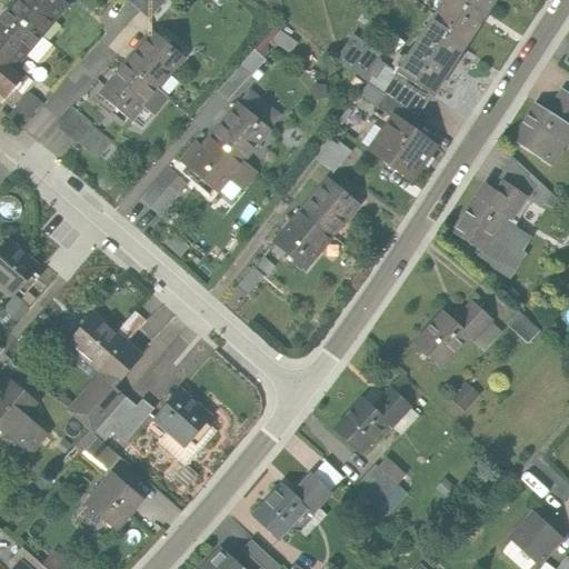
[(19,0),(10,11),(39,37),(40,36),(66,5),(59,0),(19,0)]
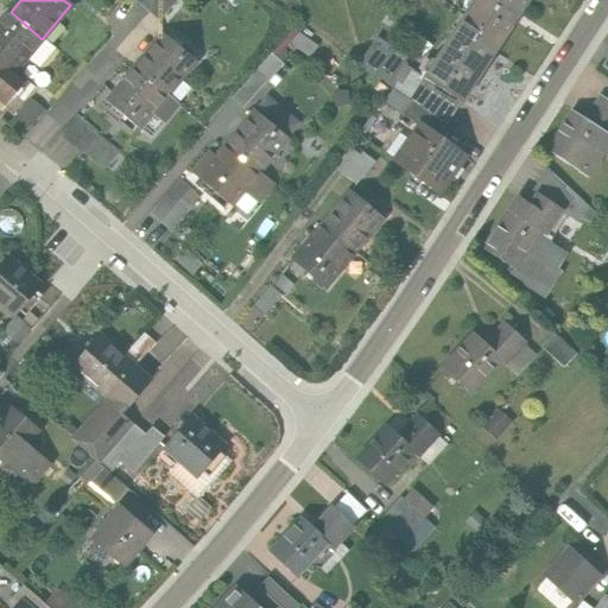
[(159,0),(133,0),(149,13),(159,0)]
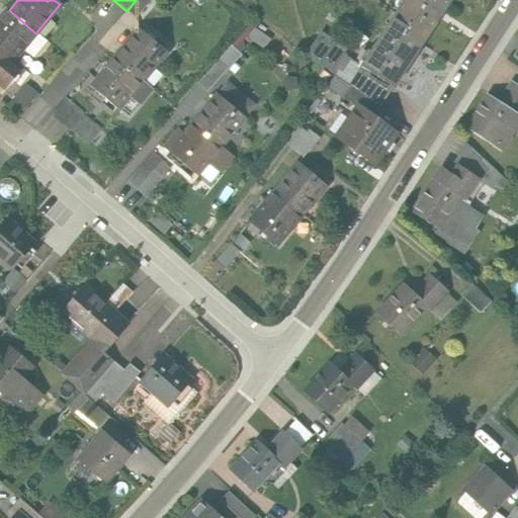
[(149,2),(146,0),(136,0),(126,11),(135,18),(149,2)]
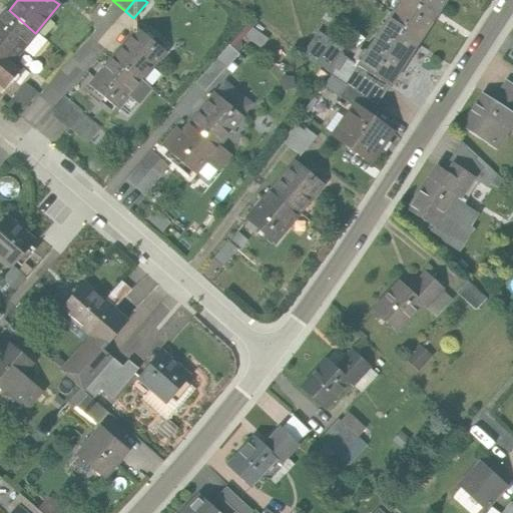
[(402,34),(417,44),(445,0),(402,0),(394,13),(408,23),(402,34)]
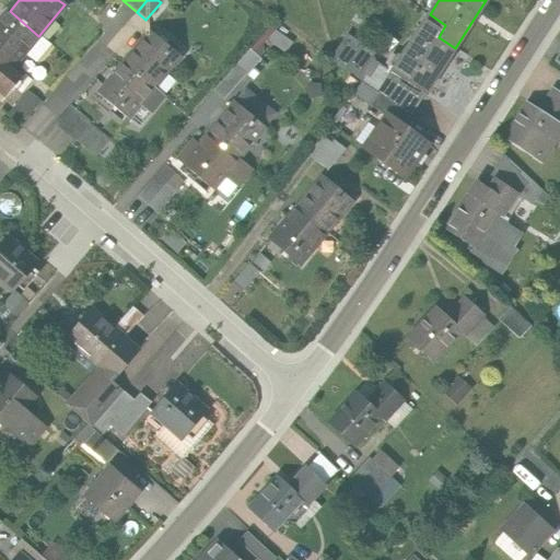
[(0,57),(12,67),(13,67),(23,55),(35,65),(51,45),(39,35),(38,36),(10,11),(0,23),(0,57)]
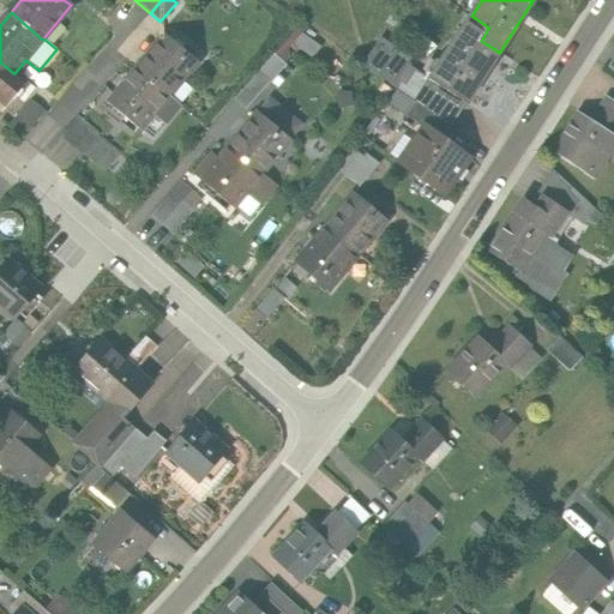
[(429,80),(465,103),(499,53),(481,41),(488,28),(471,16),(429,80)]
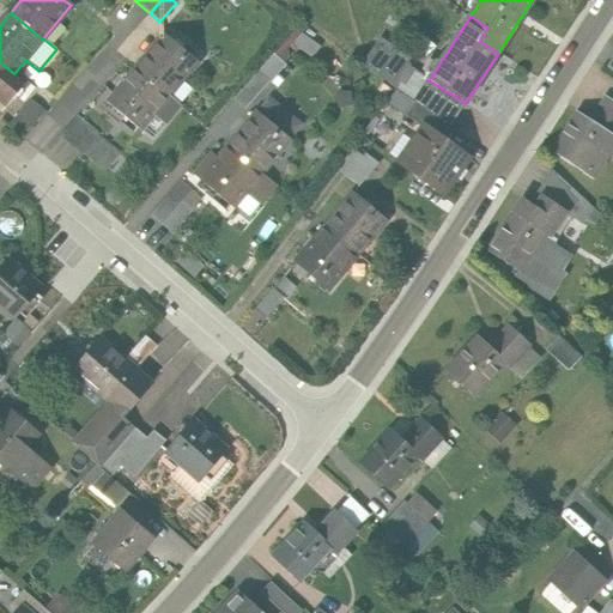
[(320,48),(301,34),(292,46),(313,59),(320,48)]
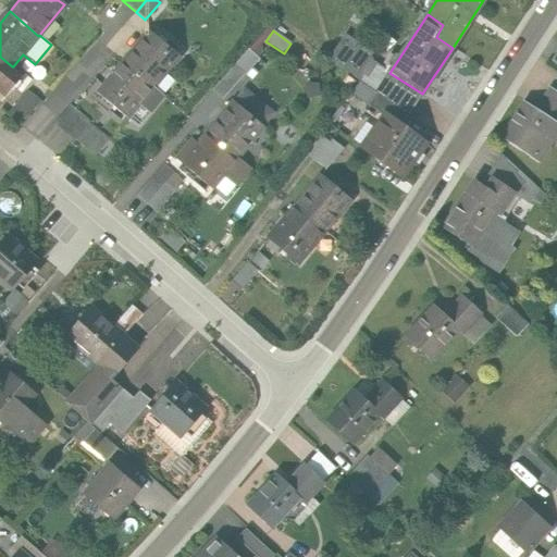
[(124,63),(152,87),(178,57),(149,33),(124,63)]
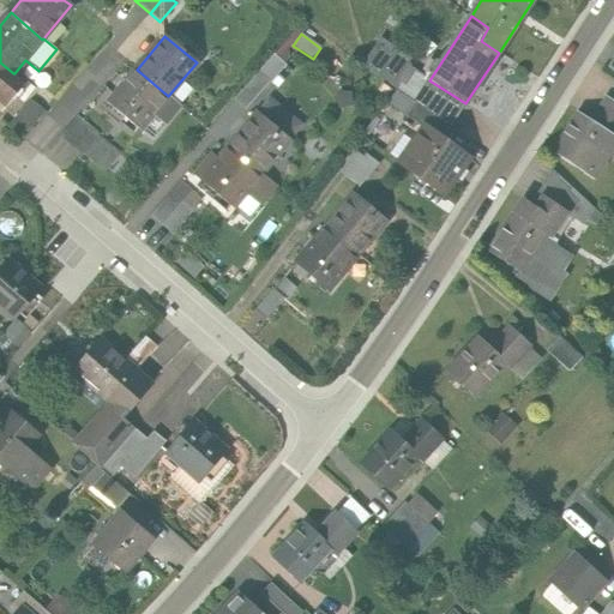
[(392,88),(402,73),(407,65),(410,60),(379,40),(361,66),(392,88)]
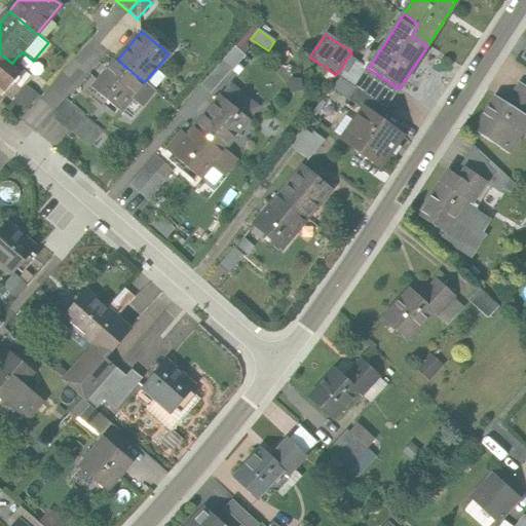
[(234,46),(200,86),(210,94),(245,55),(234,46)]
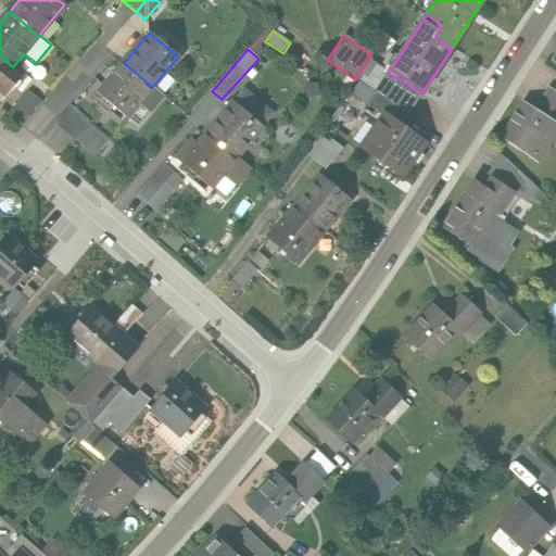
[(0,93),(5,98),(24,75),(13,66),(12,66),(0,57),(0,93)]
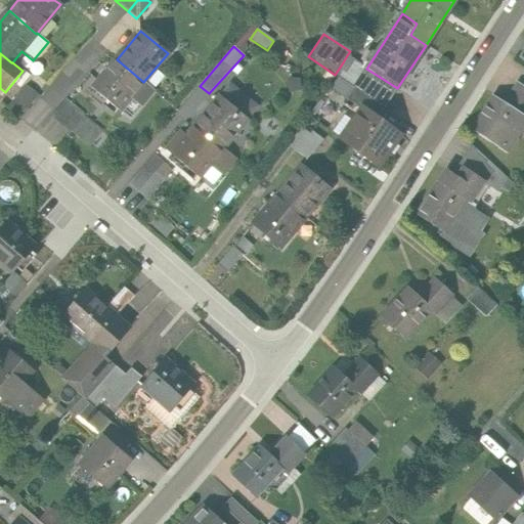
[(354,88),(366,69),(347,55),(343,62),(335,75),(338,77),(354,88)]
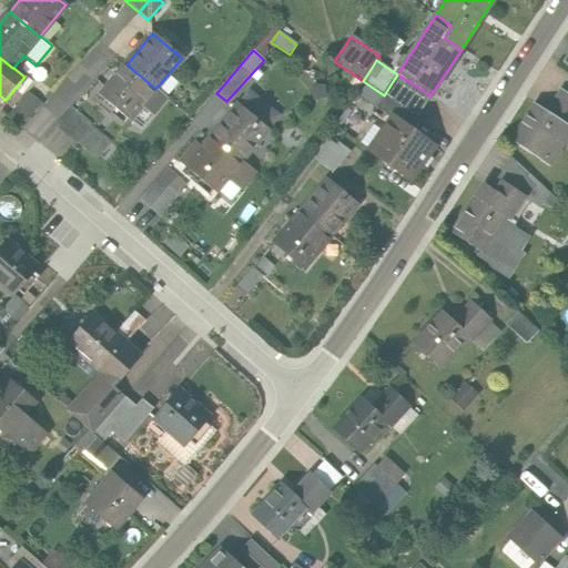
[(155,89),(127,64),(99,97),(141,130),(169,99),(155,89)]
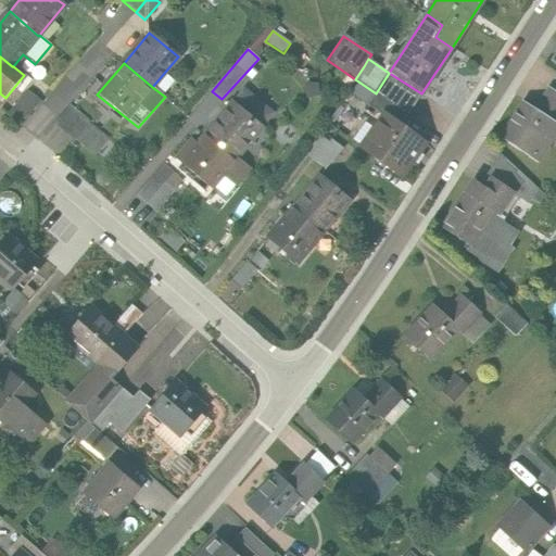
[(389,73),(376,93),(407,115),(421,93),(389,73)]
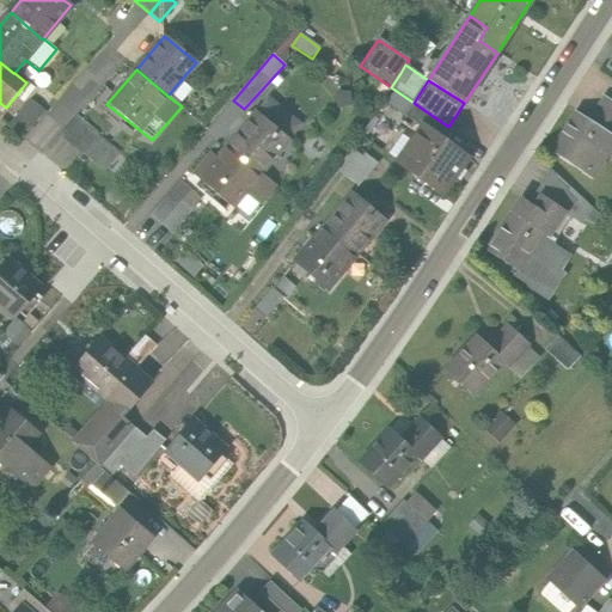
[(422,127),(440,140),(448,127),(414,103),(395,90),(385,104),(412,121),(422,128),(422,127)]
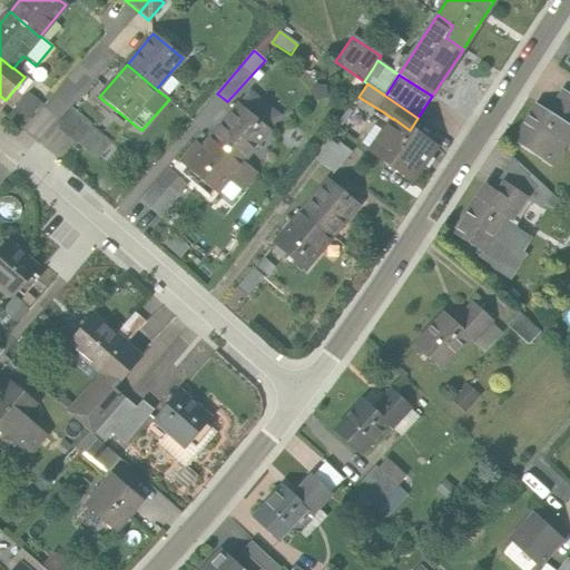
[(325,86),(311,86),(313,100),(327,97),(325,86)]
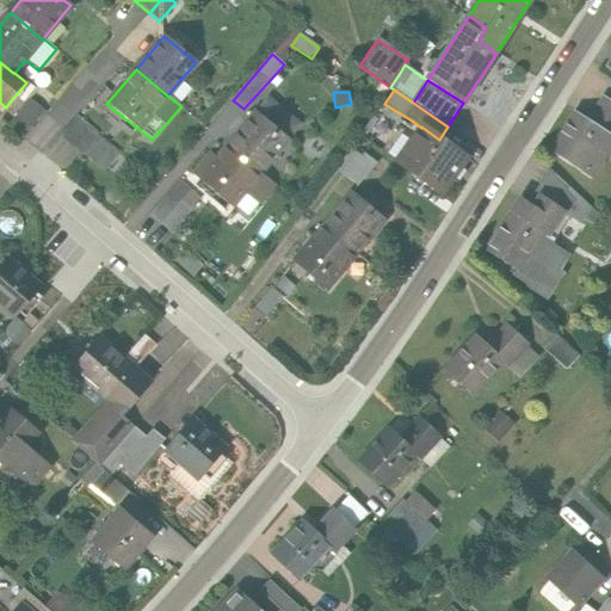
[(228,146),(260,173),(301,124),(269,98),(228,146)]
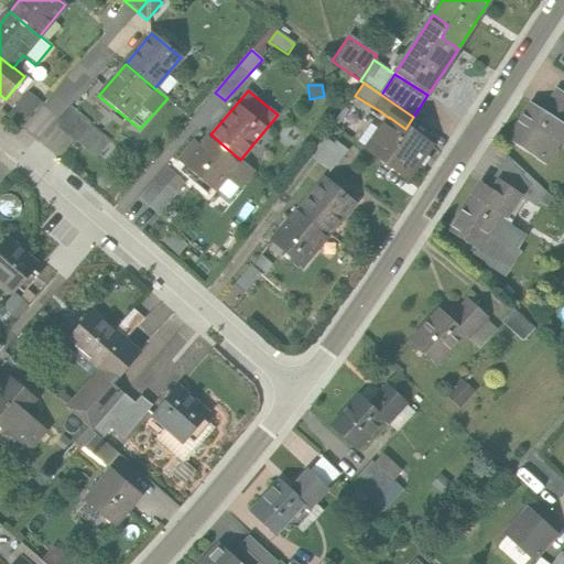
[(552,106),(563,114),(563,95),(556,90),(548,104),(552,106)]
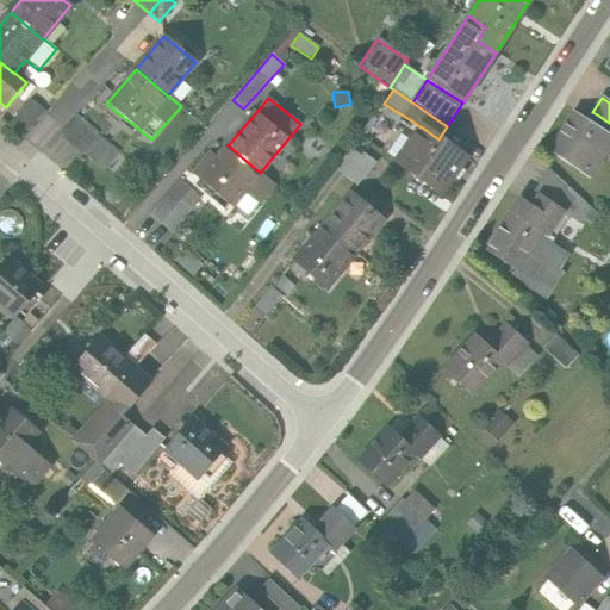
[(30,100),(8,124),(23,136),(43,112),(30,100)]
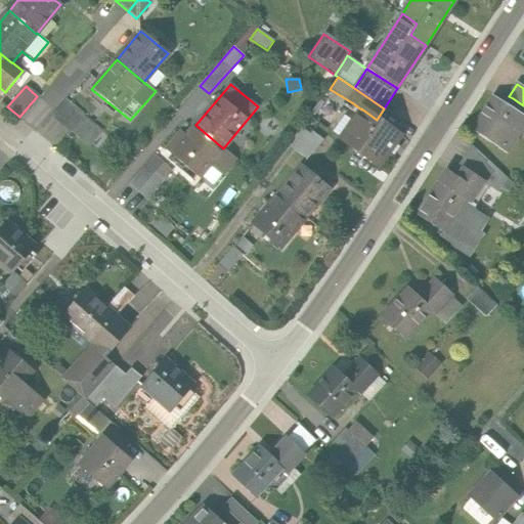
[(508,106),(492,96),(470,130),(506,153),(523,124),(523,117),(523,116),(523,105),(513,98),(508,106)]
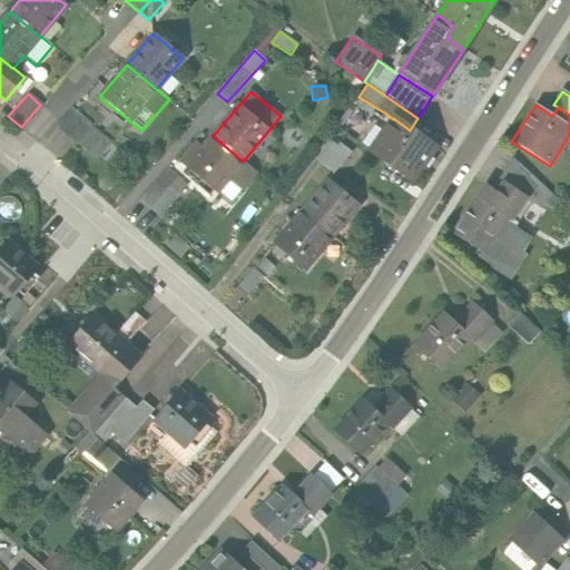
[(71,109),(57,127),(99,160),(114,143),(71,109)]
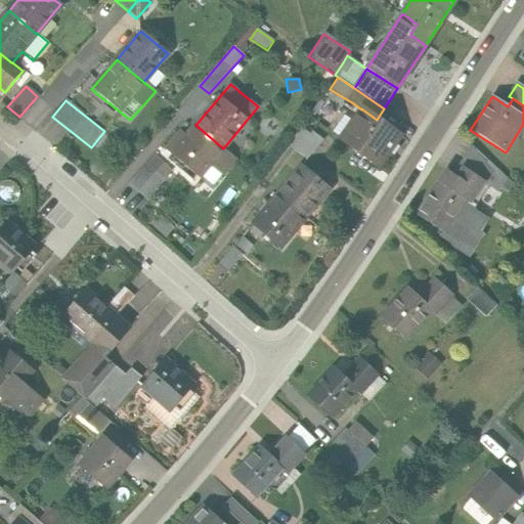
[(310,113),(314,116),(323,103),(320,100),(310,113)]
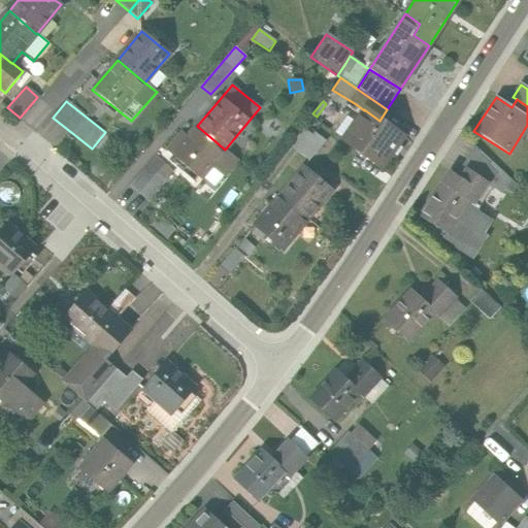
[(334,133),(382,167),(402,136),(380,121),(364,109),(364,110),(356,104),(354,108),(353,107),(334,133)]
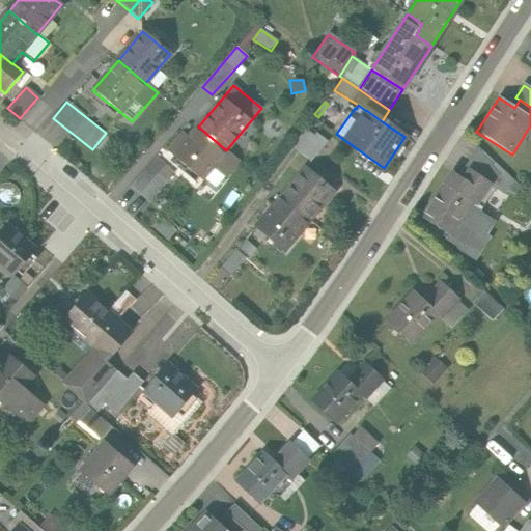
[(226,150),(198,127),(188,138),(183,134),(174,143),(180,147),(173,157),(201,179),(212,167),(224,176),(238,160),(226,150)]
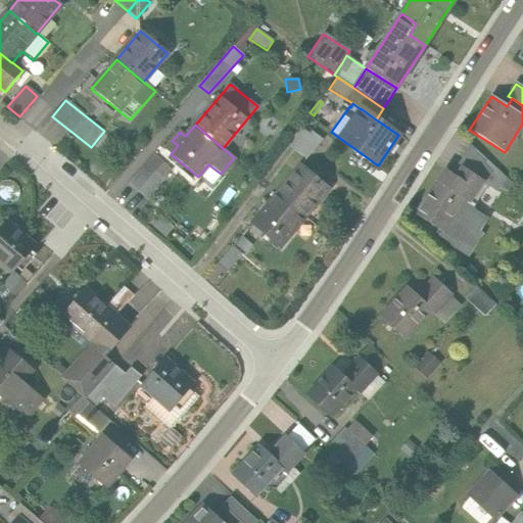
[(295,151),(307,135),(299,128),(286,145),(295,151)]
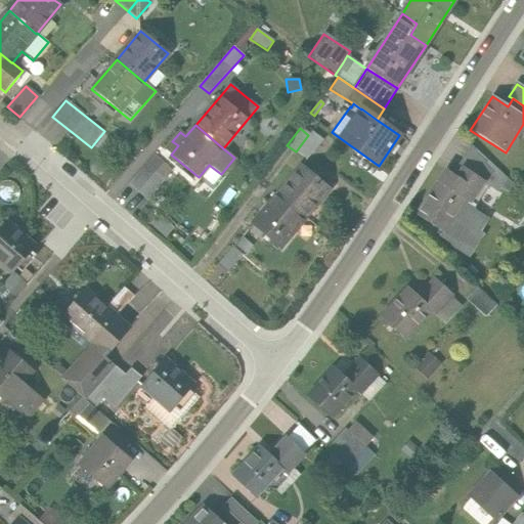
[(322,142),(310,133),(308,135),(296,151),(306,160),(322,142)]
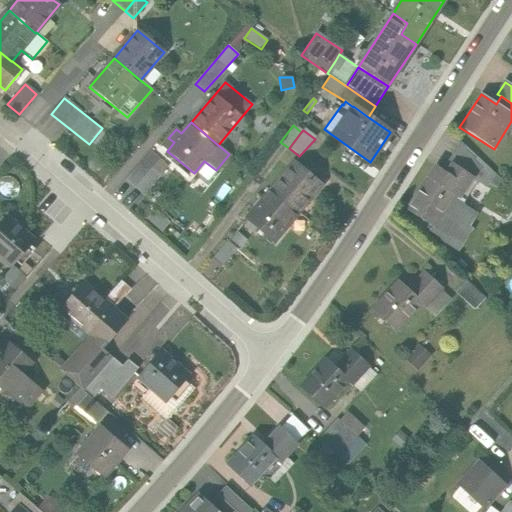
[(495,174),(459,141),(446,162),(451,165),(452,164),(471,176),(470,177),(486,188),(489,184),(495,174)]
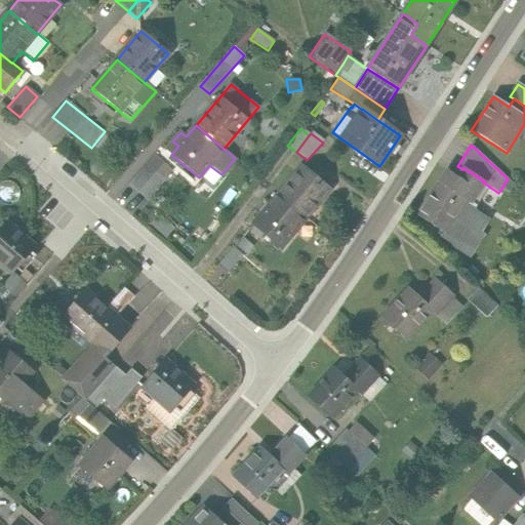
[(153,156),(143,168),(152,177),(161,185),(170,173),(153,156)]
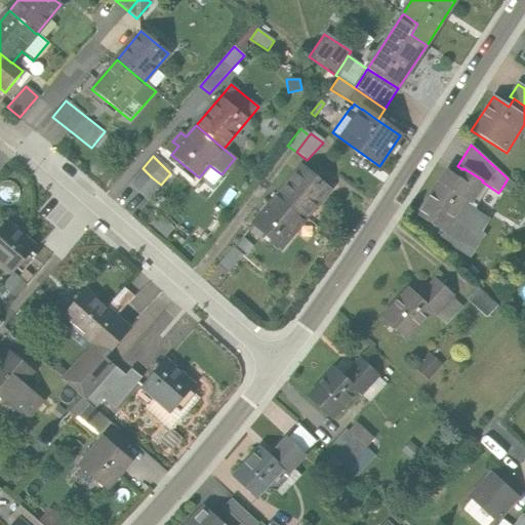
[(330,189),(303,166),(278,195),(306,217),(330,189)]
